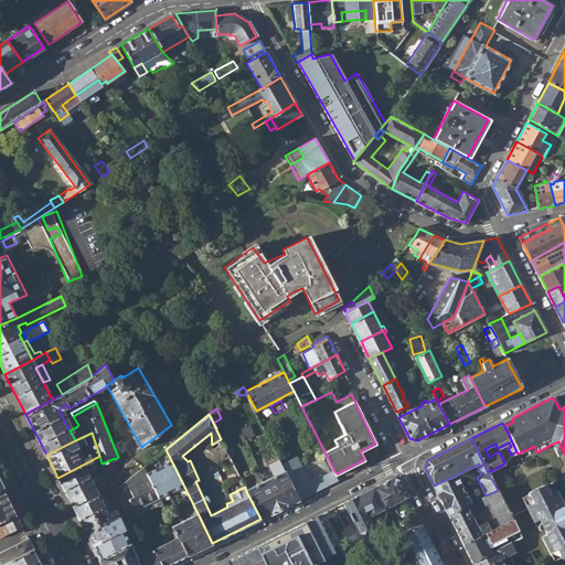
[(159,497),(183,484),(166,449),(161,451),(167,462),(147,472),(159,497)]
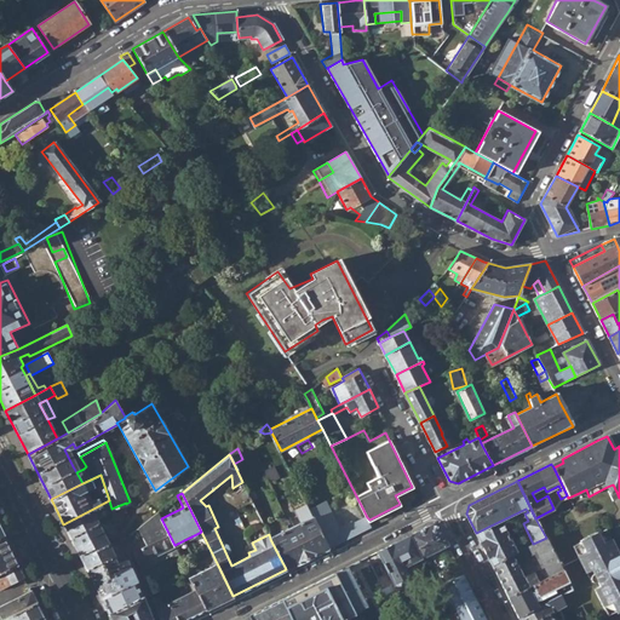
[(328,547),(372,526),(369,520),(367,517),(354,524),(352,522),(338,529),(323,500),(309,507),(314,517),(328,547)]
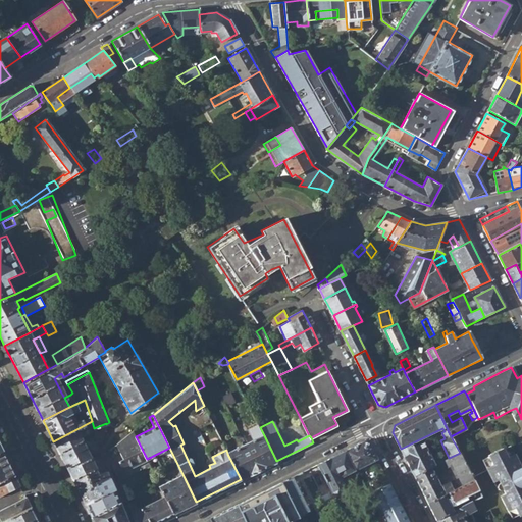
[(94,428),(98,442),(103,438),(106,424),(106,423),(94,428)]
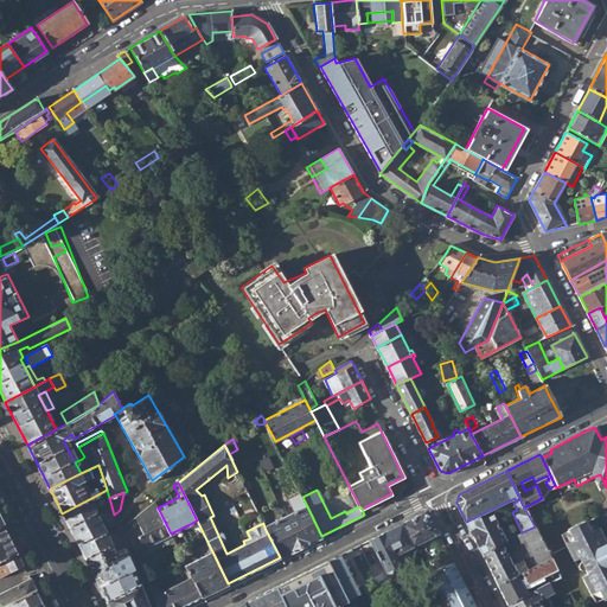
[(89,499),(62,513),(85,560),(121,541),(117,529),(107,534),(89,499)]
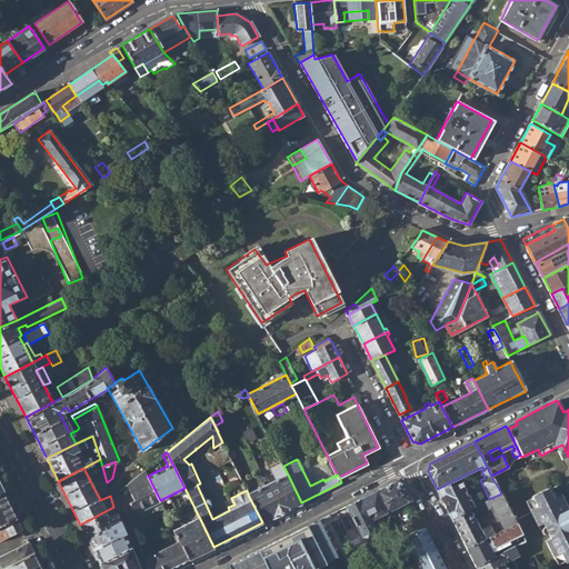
[(129,502),(135,512),(160,500),(148,476),(145,469),(127,485),(133,499),(129,502)]
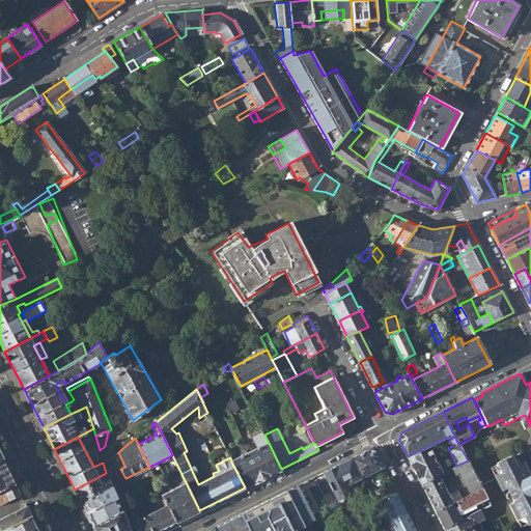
[(231,462),(245,487),(281,469),(269,443),(231,462)]
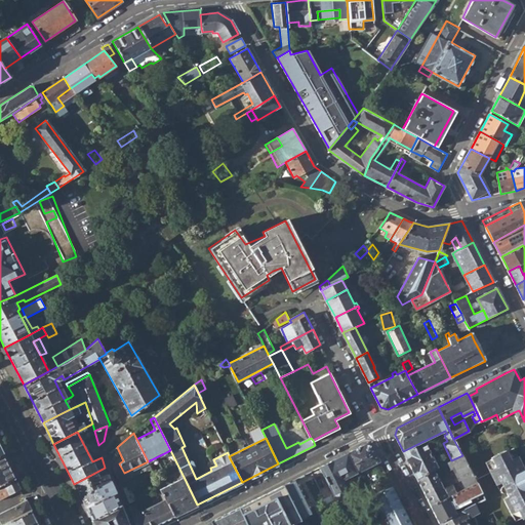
[(348,452),(357,472),(379,461),(372,446),(364,444),(348,452)]
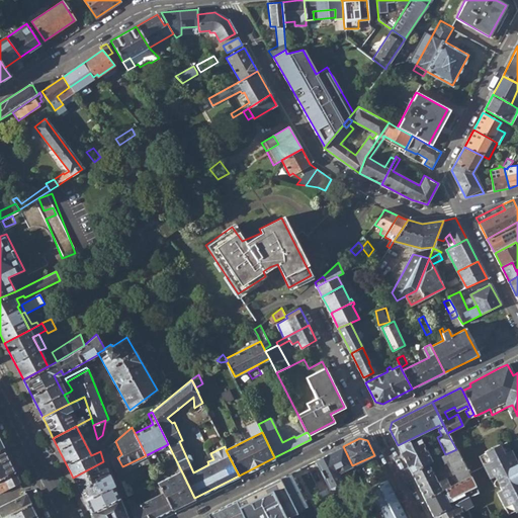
[(398,445),(411,471),(439,457),(436,451),(428,455),(419,439),(410,443),(408,440),(398,445)]
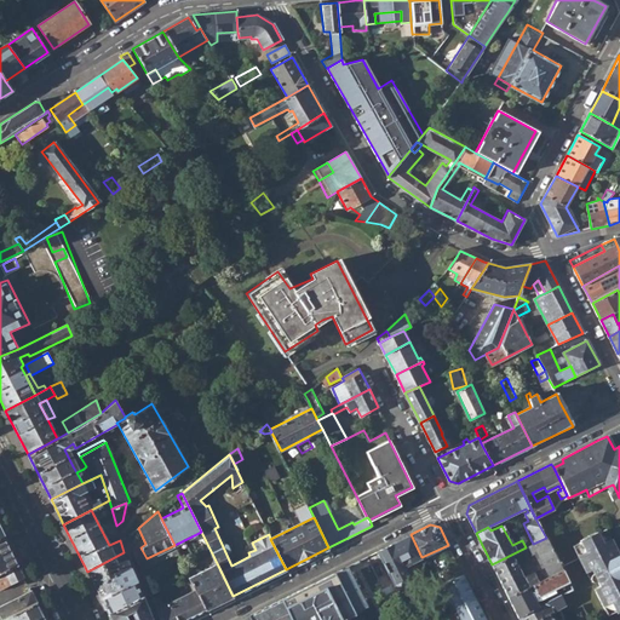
[(619,556),(607,529),(598,534),(597,533),(580,541),(580,543),(573,547),(579,558),(586,574),(592,570),(595,574),(592,575),(592,580),(595,583),(598,581),(601,586),(595,589),(607,614),(615,610),(615,612),(619,609),(619,556)]
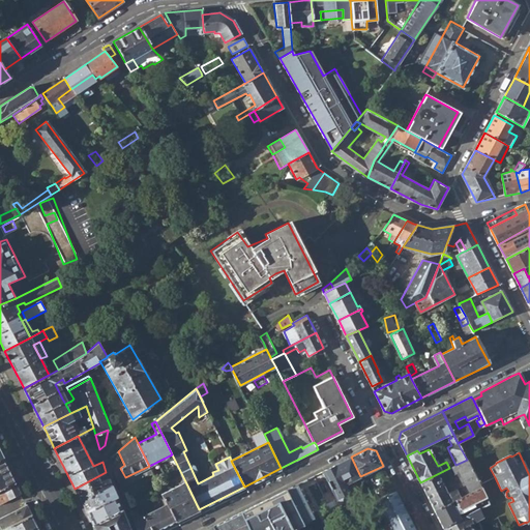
[(324,470),(344,511),(353,506),(352,503),(354,502),(346,483),(360,476),(351,457),(324,470)]
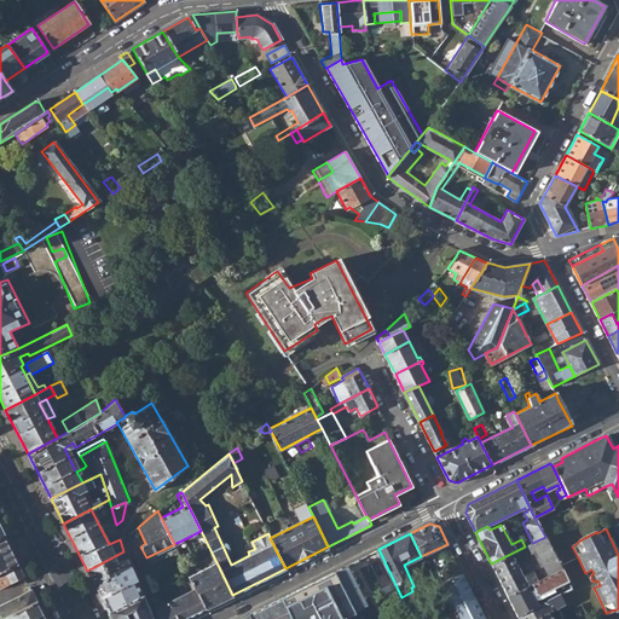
[(0,537),(0,570),(5,567),(7,572),(19,566),(4,536),(0,537)]
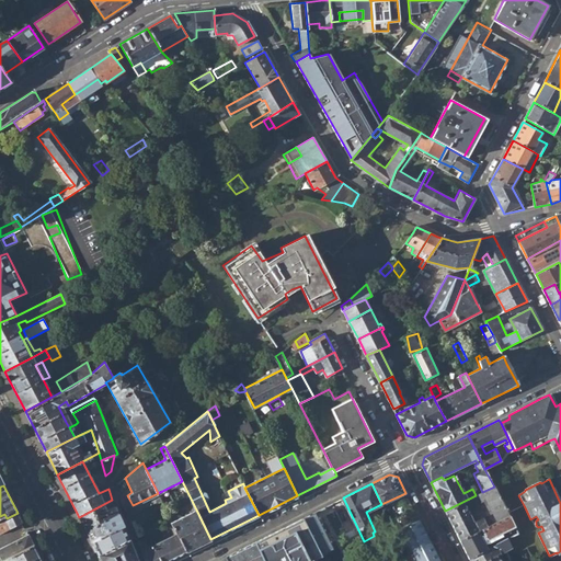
[(482,492),(495,516),(497,522),(508,515),(507,513),(494,487),(482,492)]
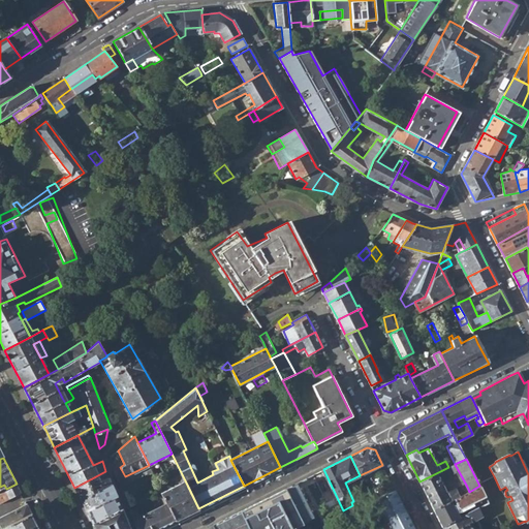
[(454,499),(459,496),(457,492),(455,488),(446,492),(440,478),(443,477),(455,471),(452,465),(448,467),(419,481),(434,509),(452,500),(454,499)]
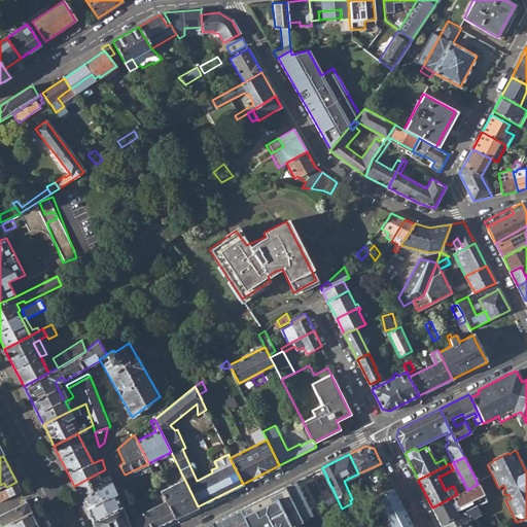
[(80,496),(110,482),(105,469),(74,486),(80,496)]
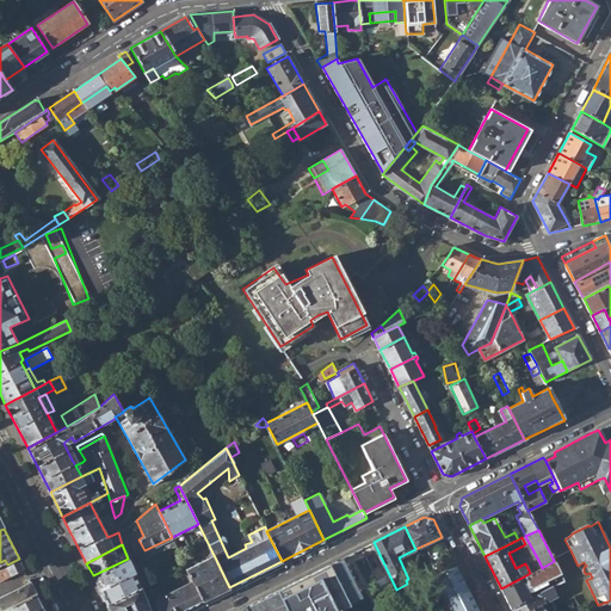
[(229,587),(214,555),(187,568),(192,580),(203,600),(229,587)]
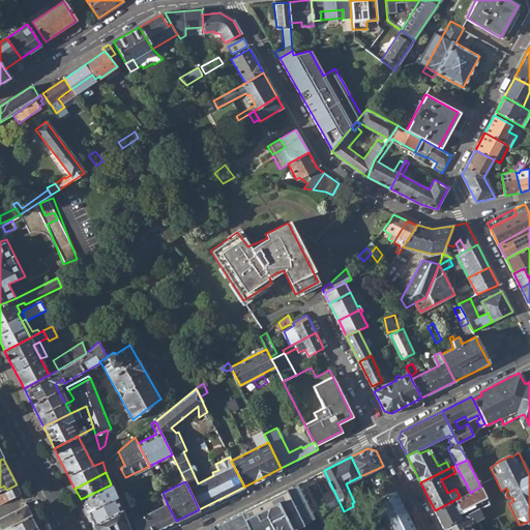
[(287,489),(304,523),(316,517),(298,482),(287,489)]
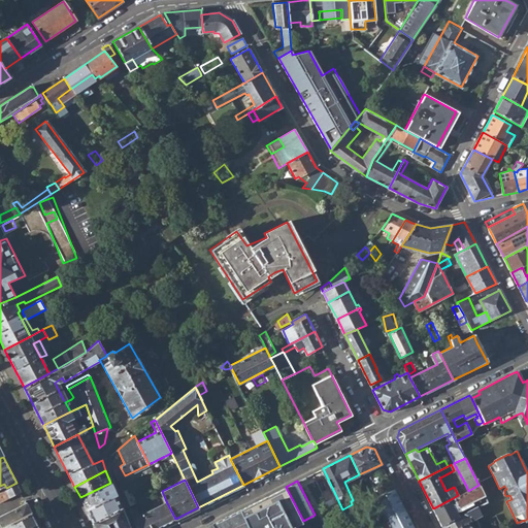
[(368,494),(370,499),(374,497),(394,488),(392,485),(390,481),(373,488),(374,491),(368,494)]
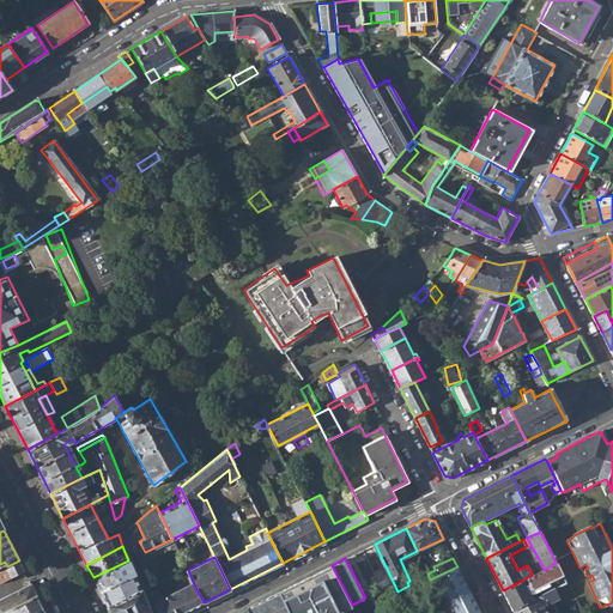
[(0,570),(0,582),(24,571),(22,566),(19,560),(7,566),(0,570)]
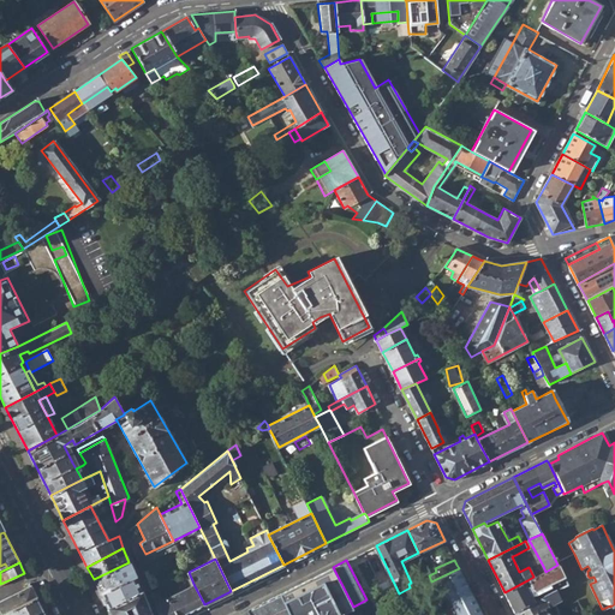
[(97,586),(100,592),(135,575),(129,562),(94,579),(97,586)]
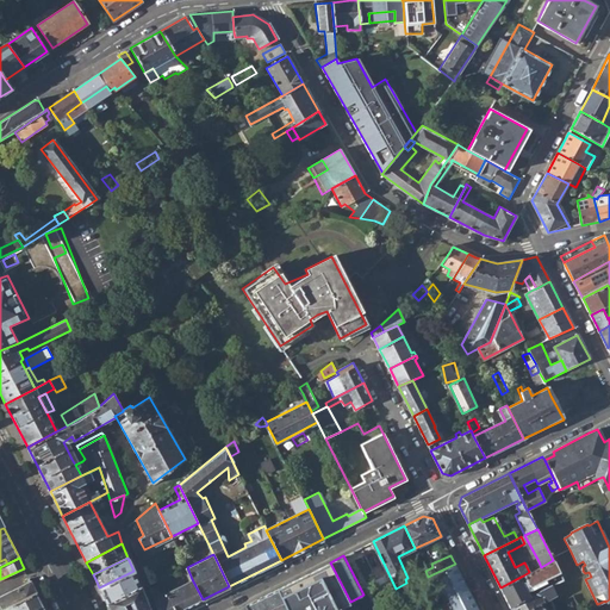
[(529,572),(523,576),(526,580),(523,582),(521,577),(500,587),(510,607),(530,596),(528,591),(546,580),(545,578),(551,576),(555,584),(562,580),(553,560),(541,567),(529,572)]
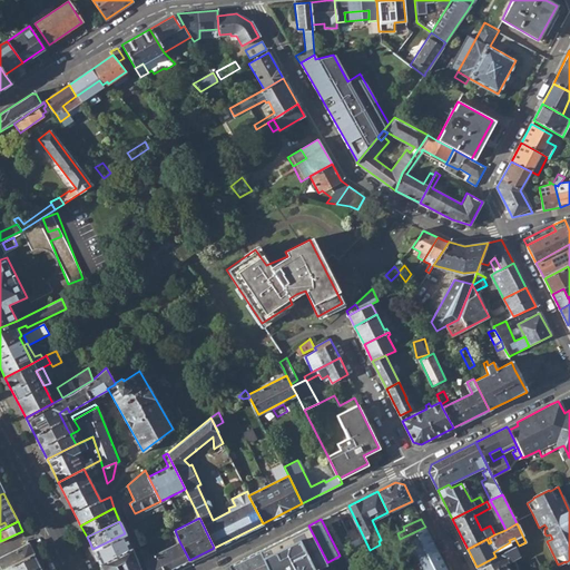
[(503,524),(492,530),(494,534),(505,530),(503,524)]
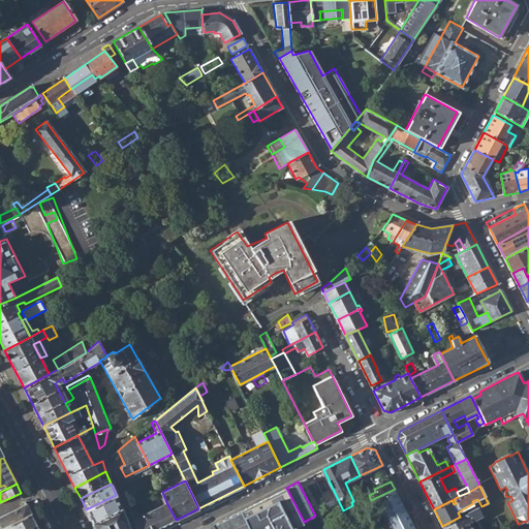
[(294,528),(294,527),(304,522),(286,488),(240,510),(247,528),(294,528)]
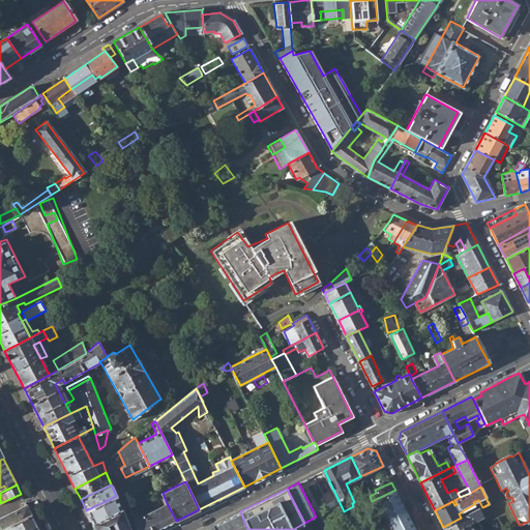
[(390,529),(415,529),(395,490),(376,499),(390,529)]
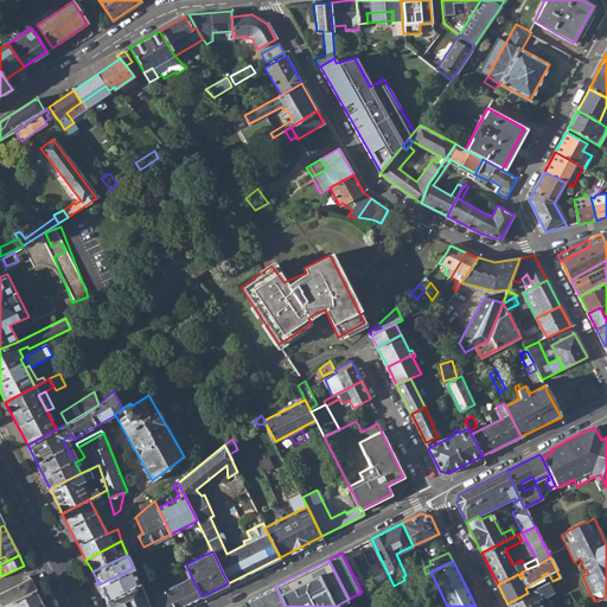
[(141,566),(148,582),(158,577),(147,562),(141,566)]
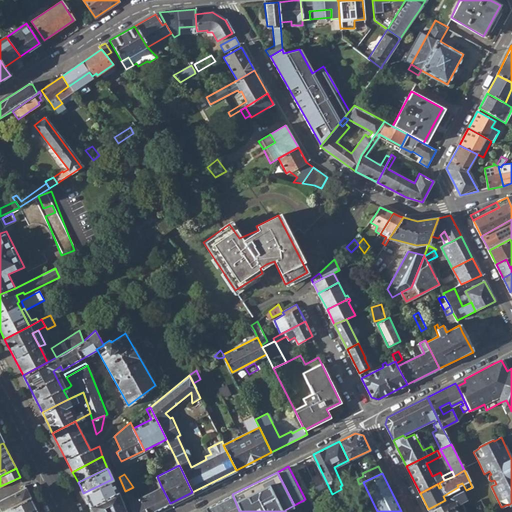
[(112,479),(83,493),(85,495),(85,497),(90,506),(118,492),(112,479)]
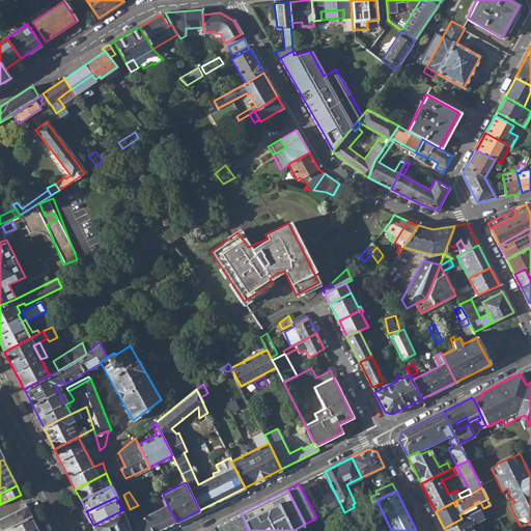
[(135,509),(131,511),(138,530),(156,530),(176,522),(167,504),(140,518),(135,509)]
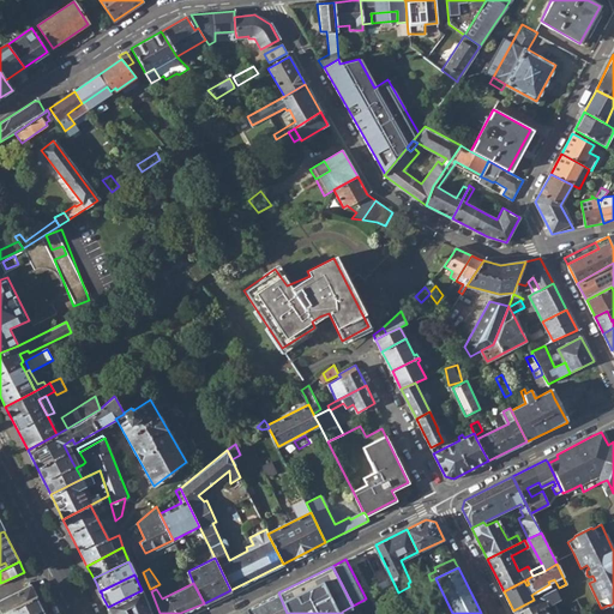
[(0,601),(0,613),(37,597),(31,587),(0,601)]
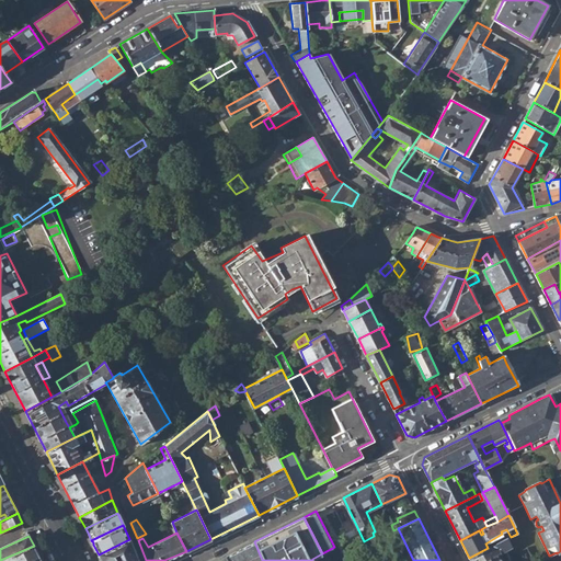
[(469,558),(470,560),(500,560),(497,554),(513,547),(508,538),(488,548),(469,558)]
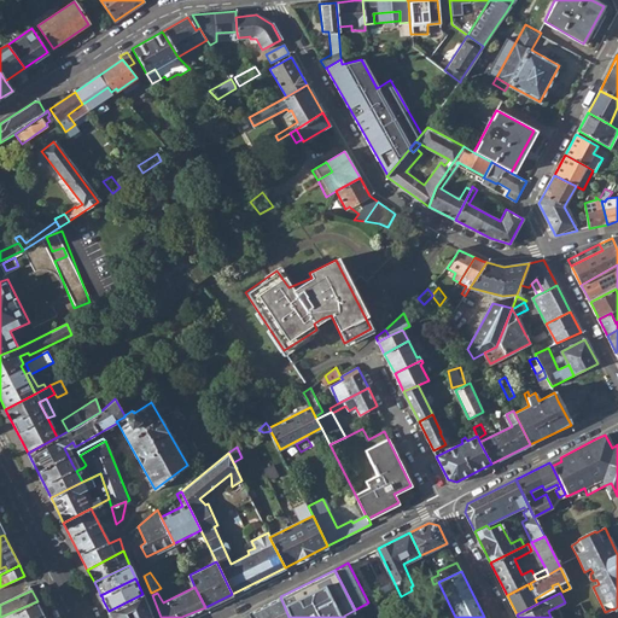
[(152,617),(143,594),(109,611),(111,617),(152,617)]
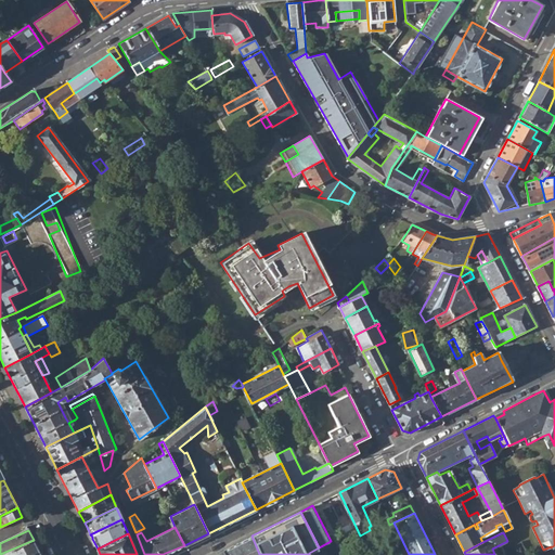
[(259,554),(252,536),(213,554),(259,554)]
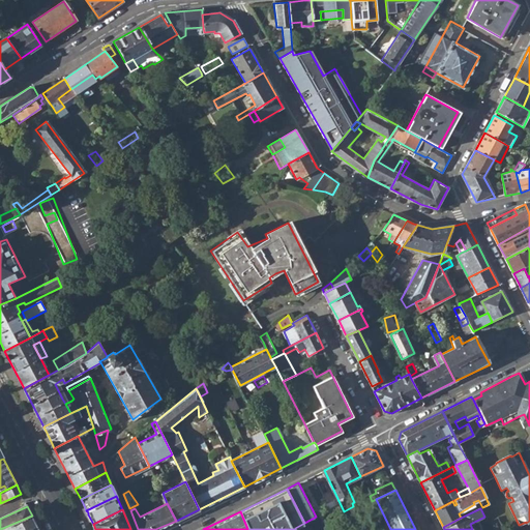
[(38,529),(32,516),(0,529),(38,529)]
